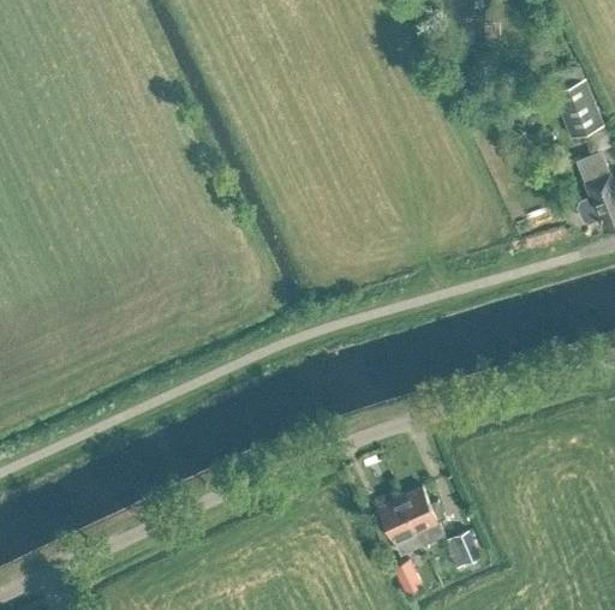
[(549,77),(573,138),(590,131),(598,153),(611,147),(585,79),(581,81),(575,66),(549,77)]
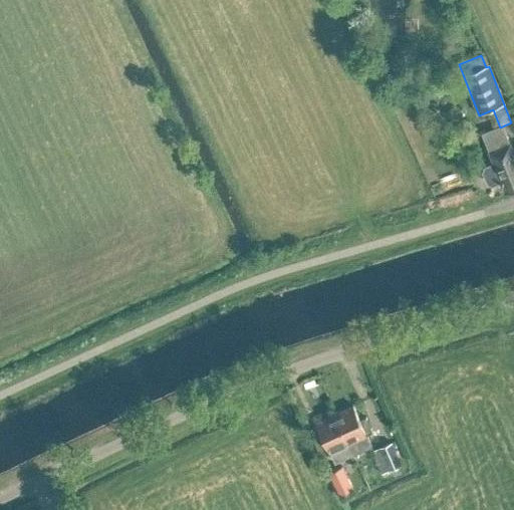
[(436,99),(450,94),(446,83),(432,88),(436,99)]
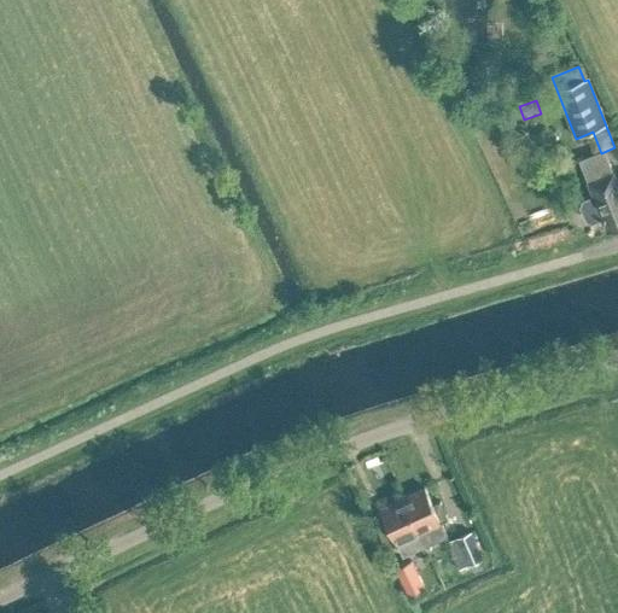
[(613,174),(605,152),(579,162),(588,184),(594,199),(584,204),(582,209),(587,222),(592,225),(602,220),(606,233),(617,227),(617,185),(613,174)]
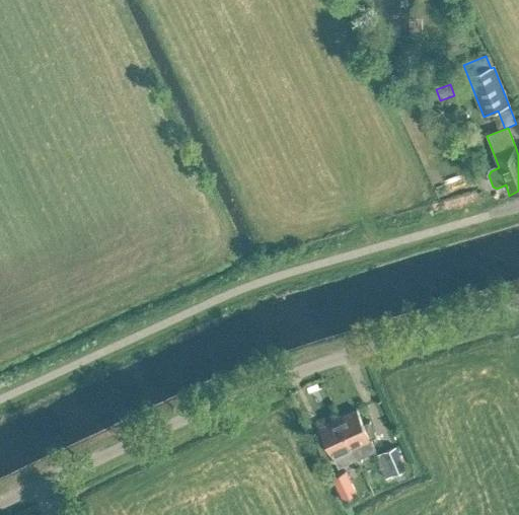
[(338,420),(357,460),(375,451),(370,441),(376,438),(369,423),(363,426),(356,412),(338,420)]
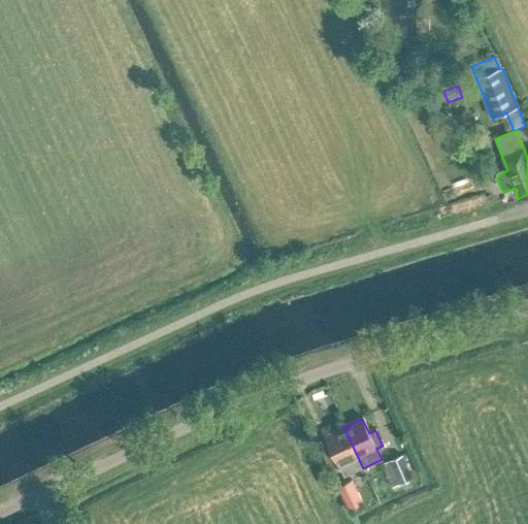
[(343,478),(363,468),(343,427),(325,436),(343,478)]
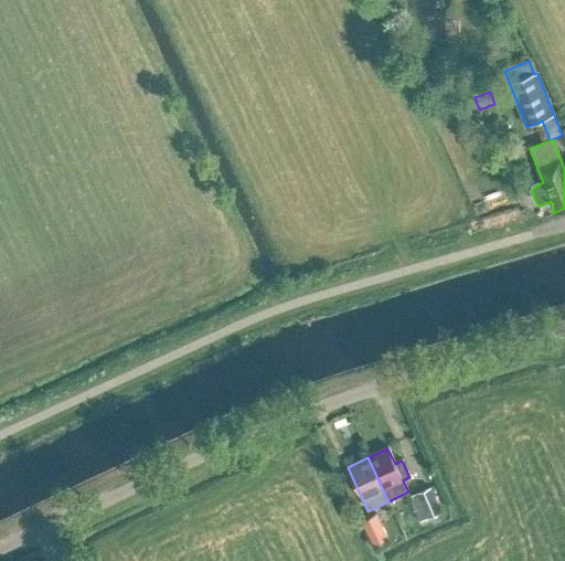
[(435,524),(433,516),(441,512),(432,487),(408,497),(419,522),(425,520),(427,527),(435,524)]
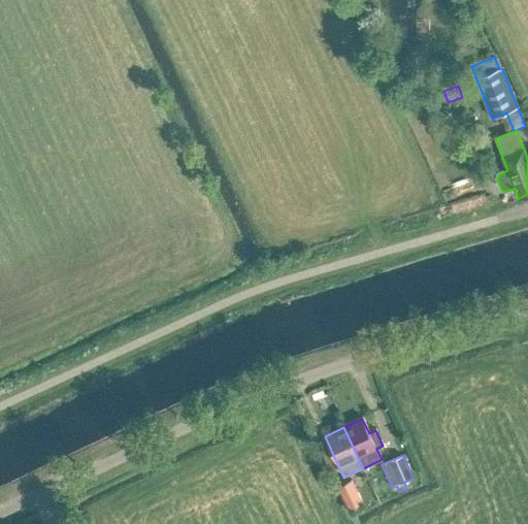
[(351,511),(363,503),(352,481),(338,488),(351,511)]
